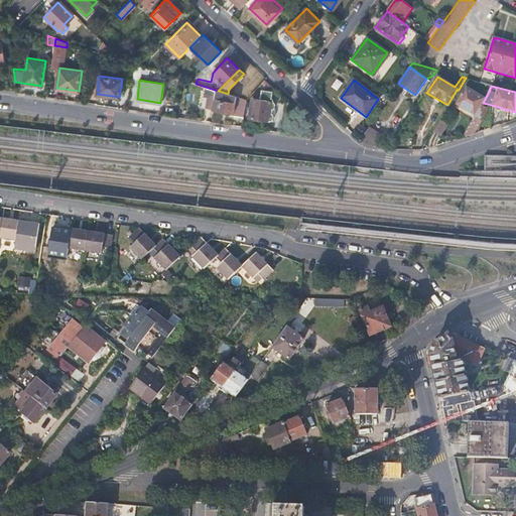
[(475,114),(480,104),(484,97),(467,87),(457,103),(475,114)]
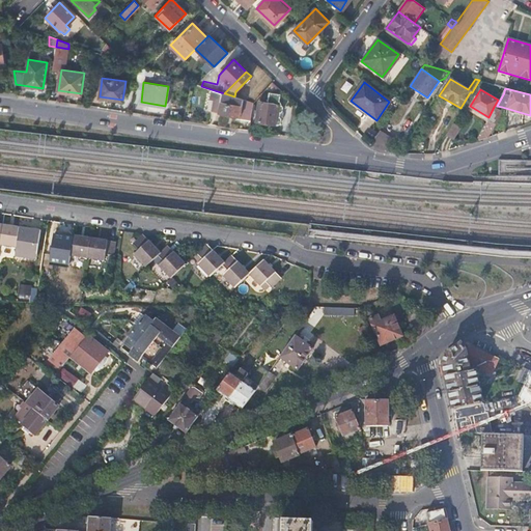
[(268,103),(258,101),(255,120),(277,124),(278,124),(279,123),(280,122),(281,121),(281,119),(281,117),(280,116),(280,112),(283,110),(283,109),(283,107),(283,106),(282,105),(279,104),(281,94),(270,92),(268,103)]
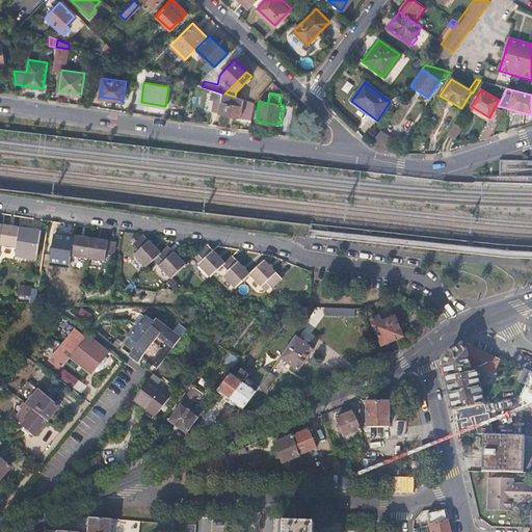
[(239,117),(250,120),(254,103),(235,97),(225,94),(223,102),(220,102),(220,101),(213,100),(212,111),(239,116),(239,117)]
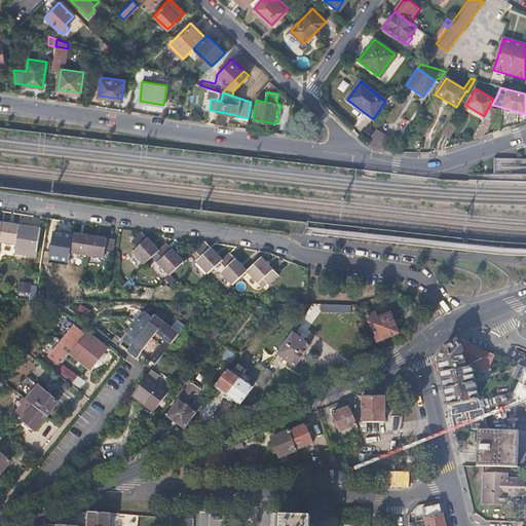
[(474,139),(483,136),(495,114),(494,113),(496,110),(489,106),(484,116),(472,137),(474,139)]
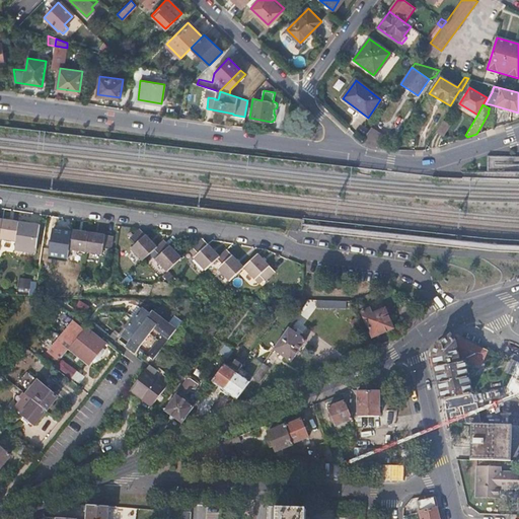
[(441,122),(435,133),(441,137),(448,127),(441,122)]
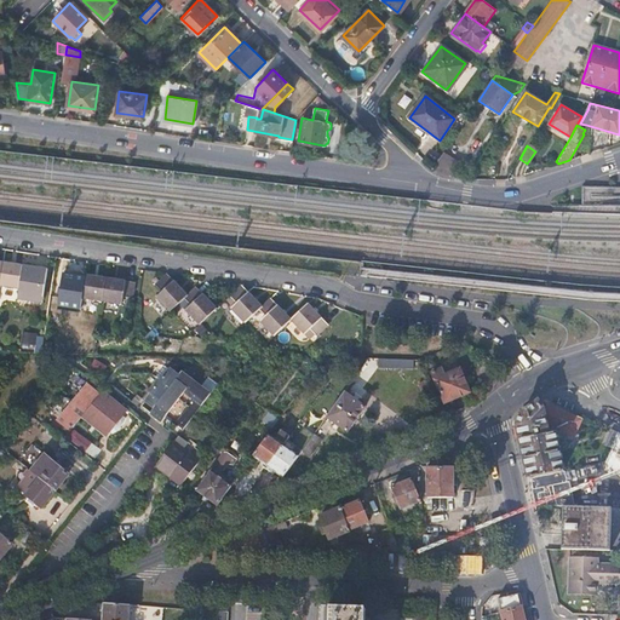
[(432,149),(426,159),(435,164),(441,155),(432,149)]
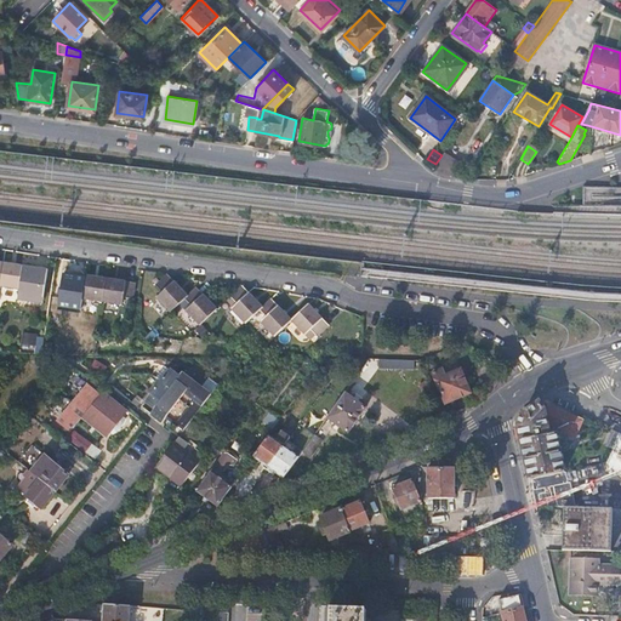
[(46,267),(1,261),(0,266),(0,288),(17,290),(16,296),(21,301),(33,302),(39,298),(43,298),(44,285),(46,267)]
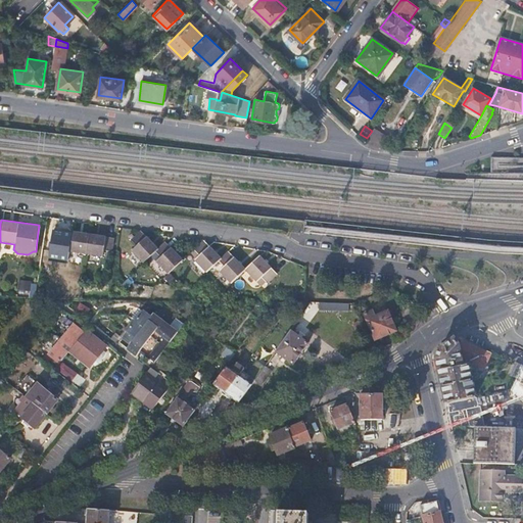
[(62,229),(60,243),(67,244),(66,252),(101,257),(102,249),(110,249),(112,237),(104,235),(69,230),(62,229)]
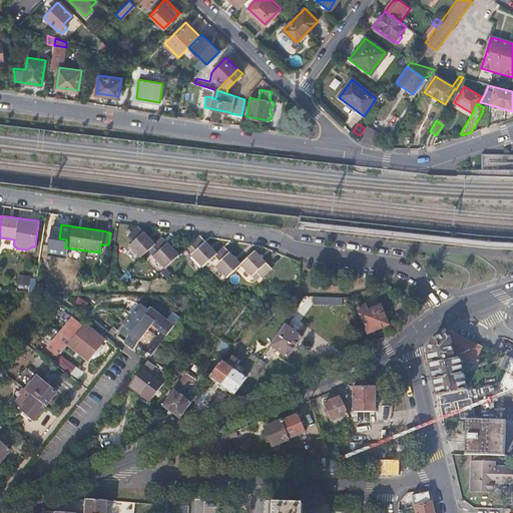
[(136,257),(152,243),(142,230),(137,225),(127,233),(132,238),(126,244),(136,257)]
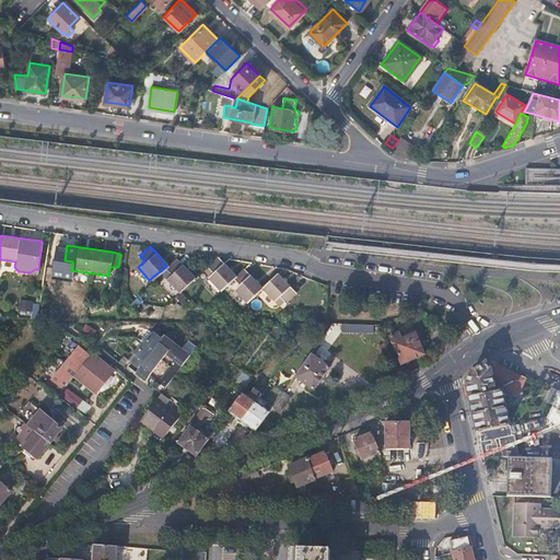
[(217,290),(233,276),(234,275),(222,261),(218,256),(208,265),(212,270),(205,277),(217,290)]
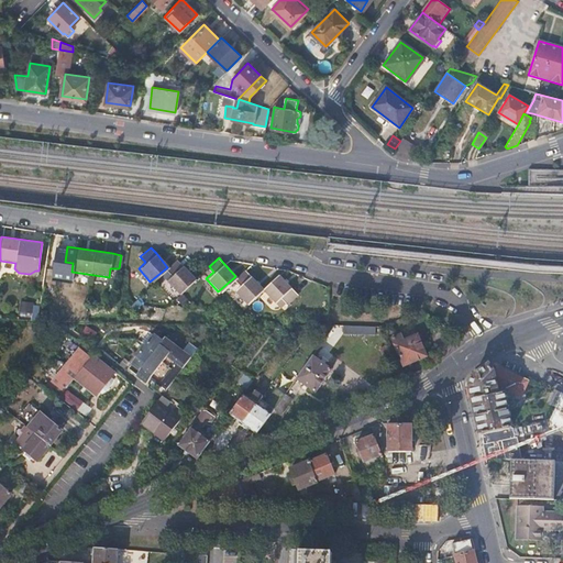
[(195,278),(183,265),(177,258),(167,267),(172,274),(165,280),(177,293),(195,278)]
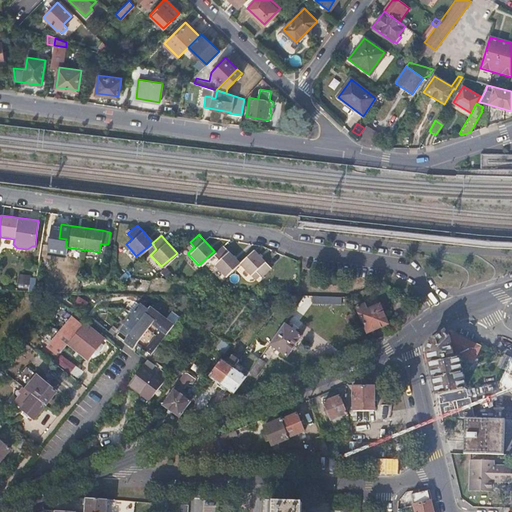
[(223,276),(237,263),(238,261),(228,250),(222,244),(214,251),(213,252),(218,259),(212,264),(223,276)]
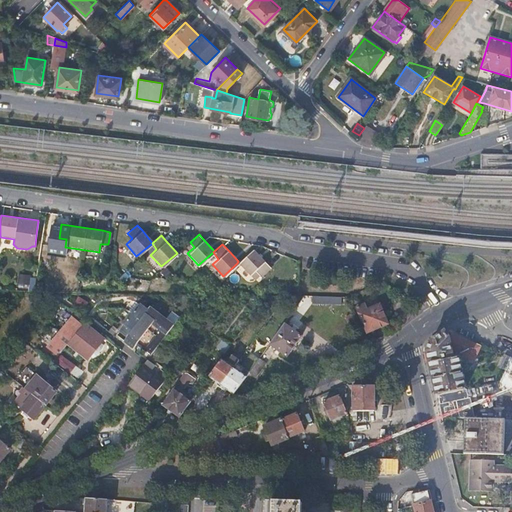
[(259,275),(269,265),(265,261),(253,248),(238,261),(237,263),(247,275),(254,269),(259,275)]
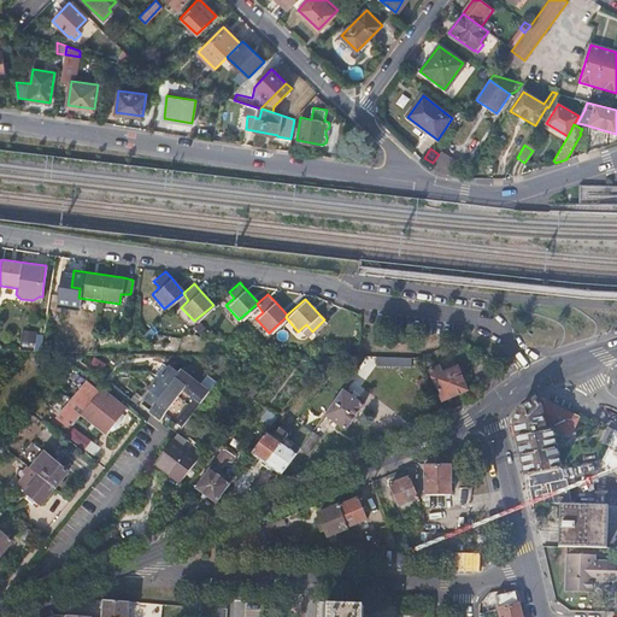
[(135,366),(137,351),(129,351),(121,363),(135,366)]
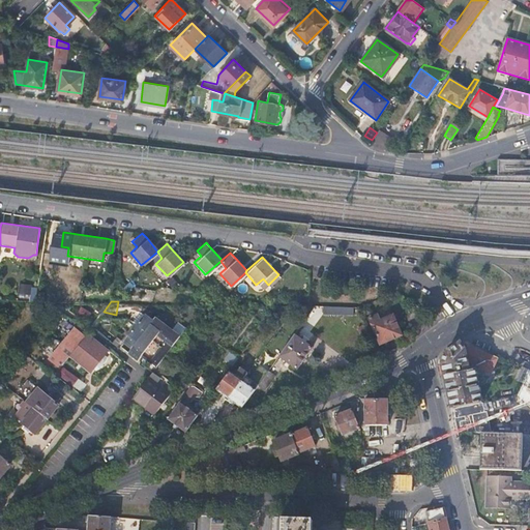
[(377,313),(367,317),(380,343),(401,333),(392,314),(379,319),(377,313)]
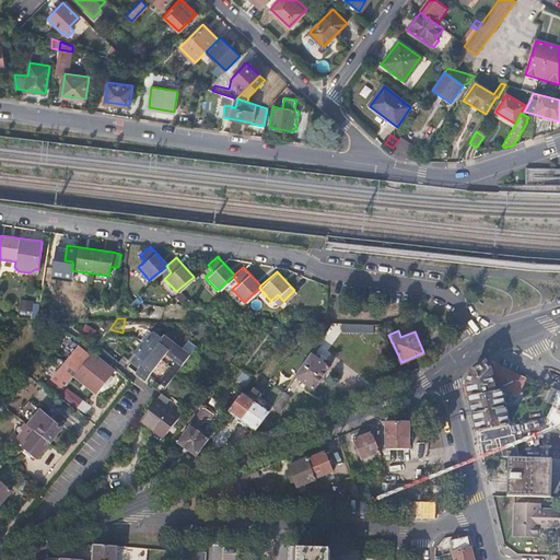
[(136,372),(164,336),(163,334),(161,338),(152,331),(129,360),(138,366),(135,371),(136,372)]
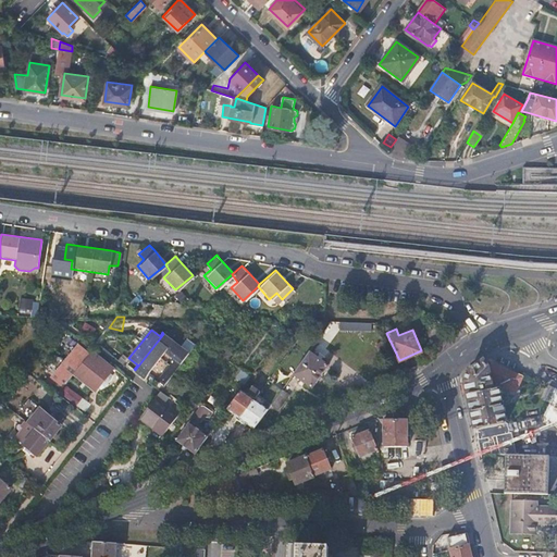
[(164,385),(188,353),(163,334),(135,370),(145,378),(149,372),(164,385)]
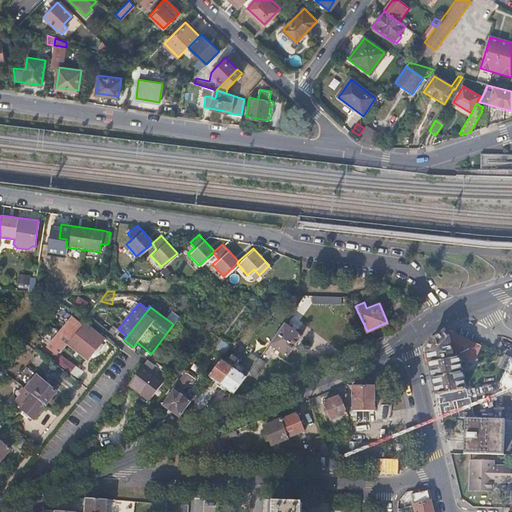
[(68,342),(82,324),(71,315),(57,333),(68,342)]
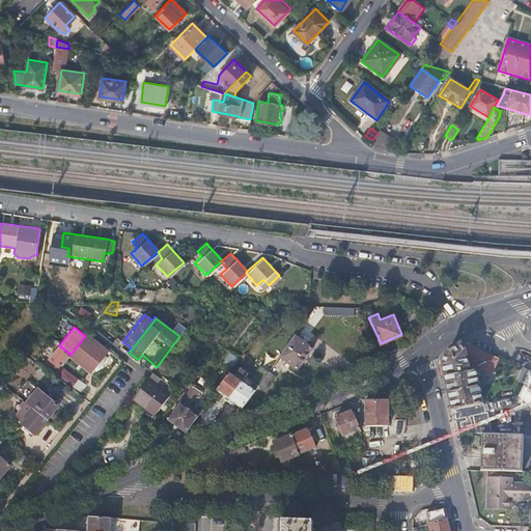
[(108,350),(87,333),(85,336),(71,355),(91,371),(94,367),(104,355),(108,350)]
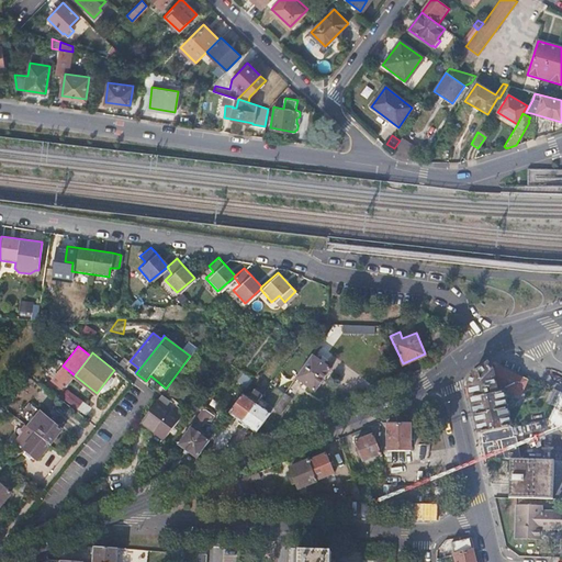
[(302,367),(322,381),(329,369),(311,355),(302,367)]
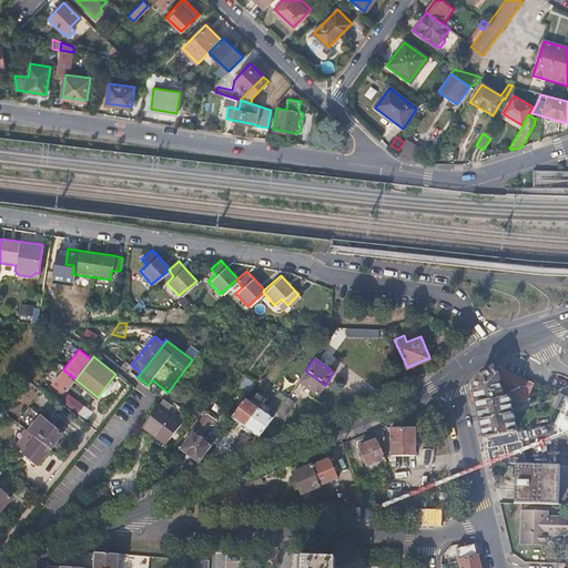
[(475,388),(486,437),(496,435),(516,430),(517,430),(508,391),(526,398),(533,384),(504,369),(499,374),(495,367),(478,378),(475,388)]
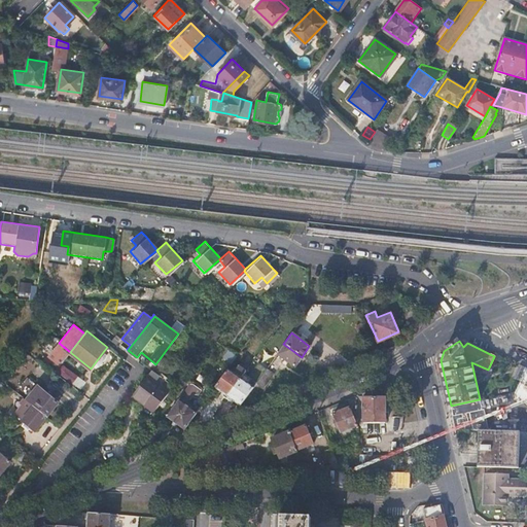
[(293,367),(302,357),(283,344),(276,354),(293,367)]
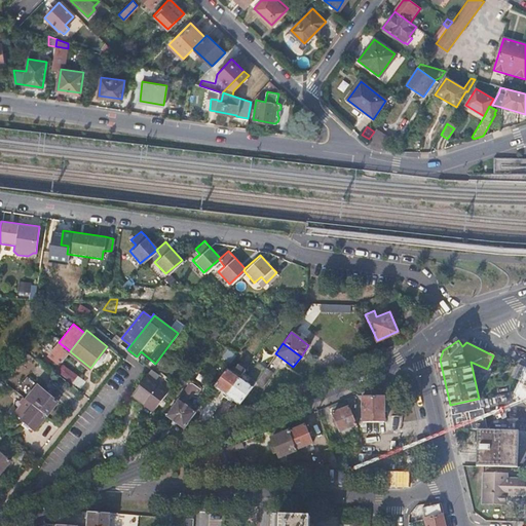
[(8,346),(1,357),(5,361),(11,352),(12,353),(14,350),(8,346)]
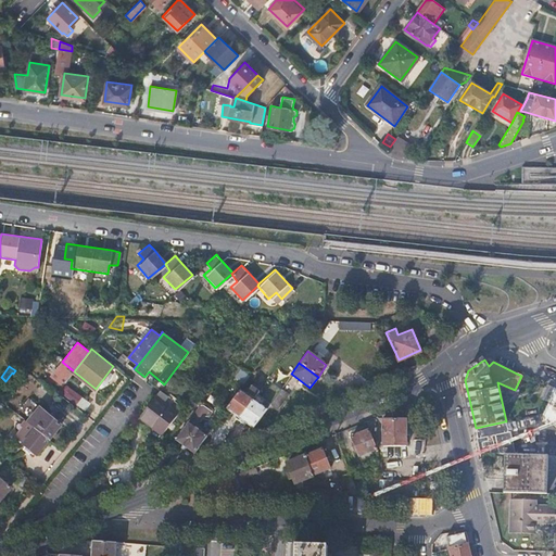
[(109,371),(99,384),(102,387),(112,374),(109,371)]
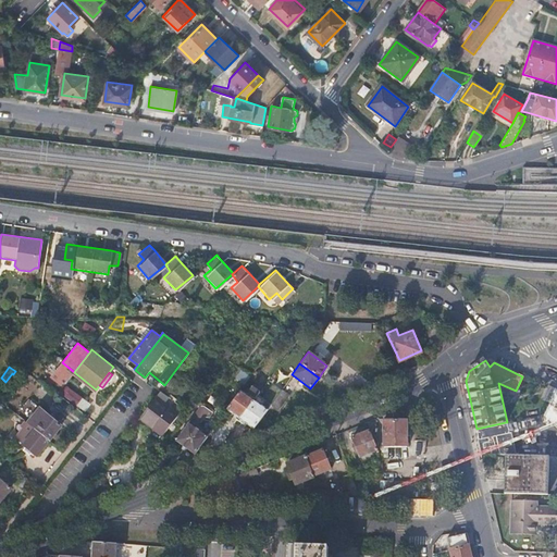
[(225,409),(239,419),(254,399),(260,390),(252,384),(246,394),(243,392),(250,382),(247,379),(225,409)]
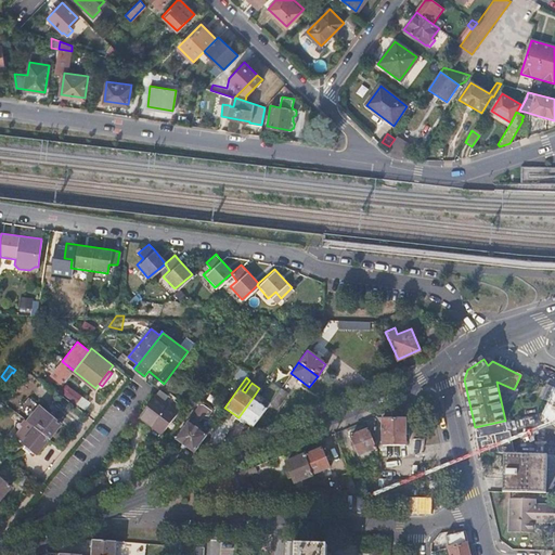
[(245,392),(252,383),(249,381),(242,390),(245,392)]
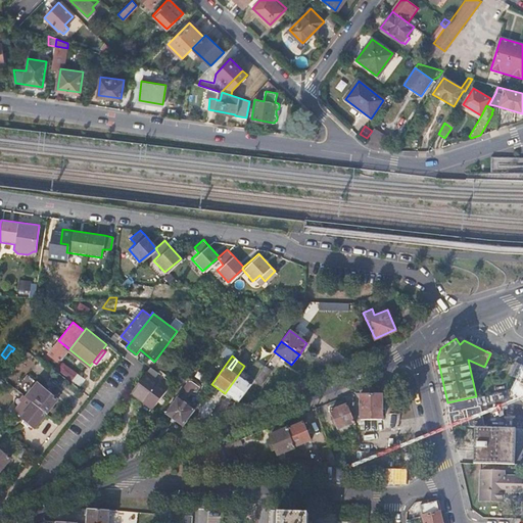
[(522,378),(522,361),(518,359),(511,373),(522,378)]
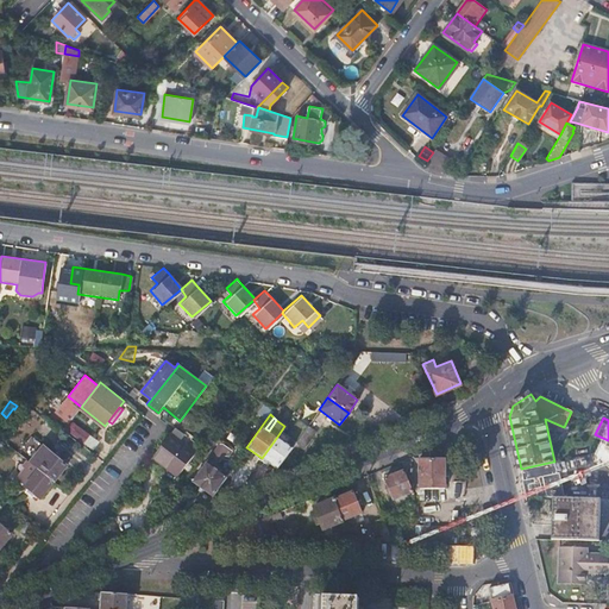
[(70,421),(66,431),(94,450),(100,440),(70,421)]
